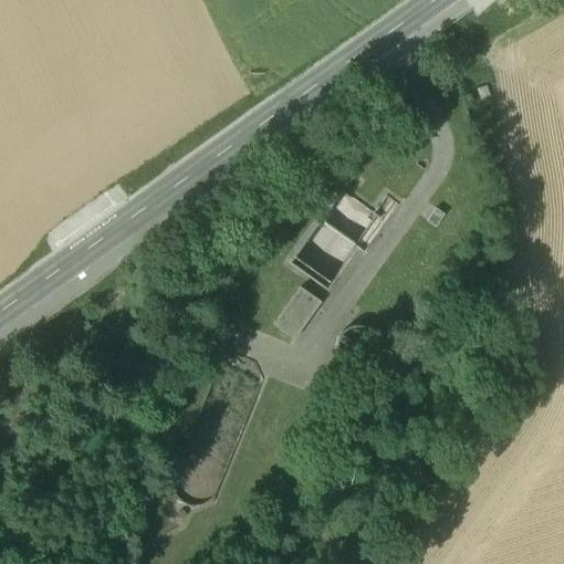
[(430,158),(419,159),(418,164),(427,170),(430,165),(430,158)]
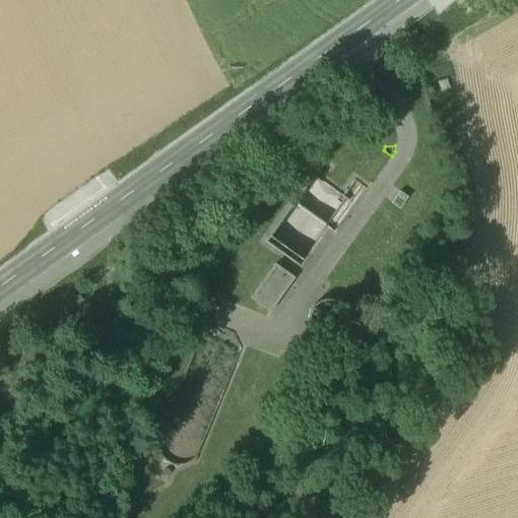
[(312,153),(302,150),(299,160),(307,165),(312,153)]
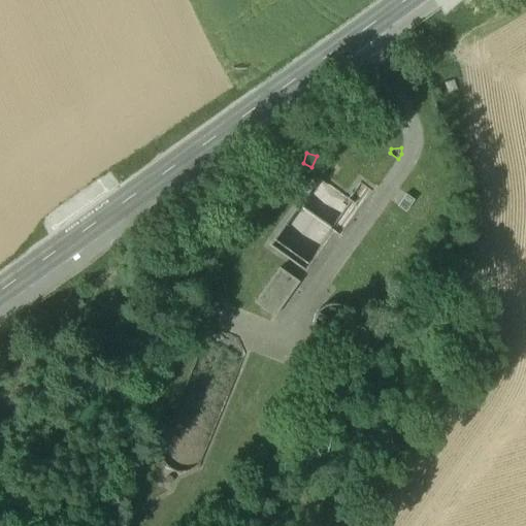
[(416,199),(407,193),(399,204),(407,210),(416,199)]
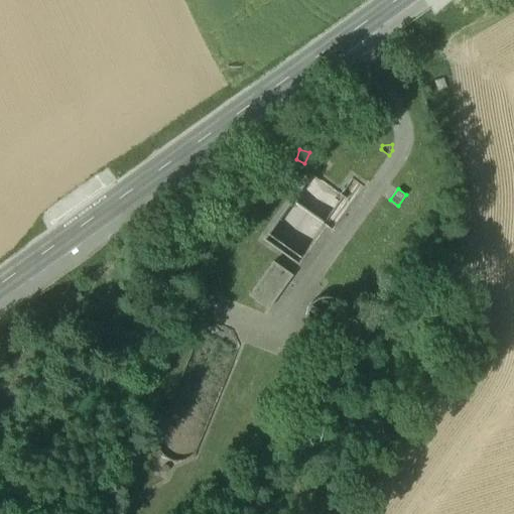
[(275,261),(251,295),(270,308),(294,274),(275,261)]
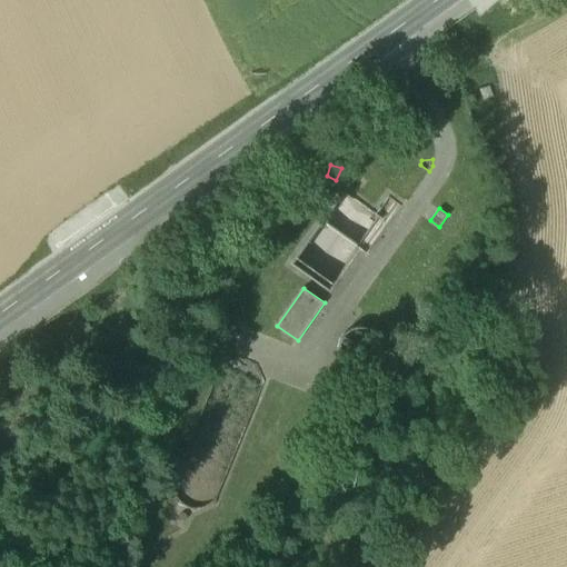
[(216,504),(209,521),(214,524),(222,503),(218,500),(216,504)]
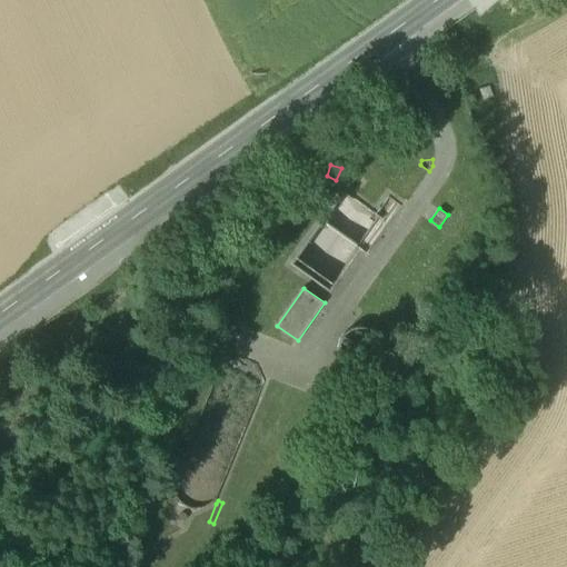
[(195,509),(185,505),(181,513),(191,516),(195,509)]
